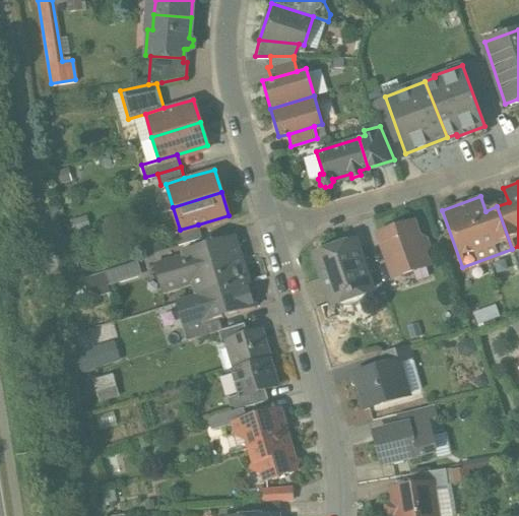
[(412,220),(378,233),(392,275),(428,263),(424,252),(425,252),(428,245),(425,238),(418,234),(417,235),(412,220)]
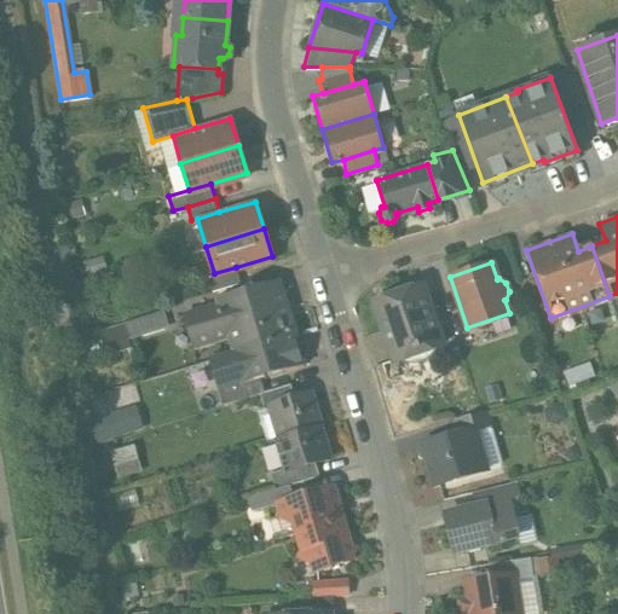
[(236,267),(214,273),(208,277),(212,290),(240,282),(236,267)]
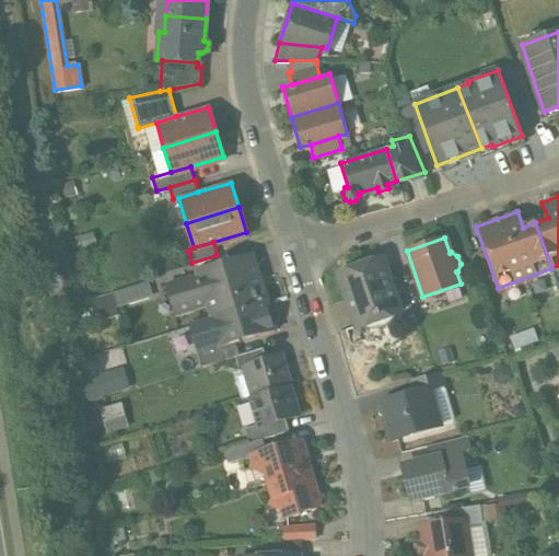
[(253,258),(218,268),(230,310),(266,300),(253,258)]
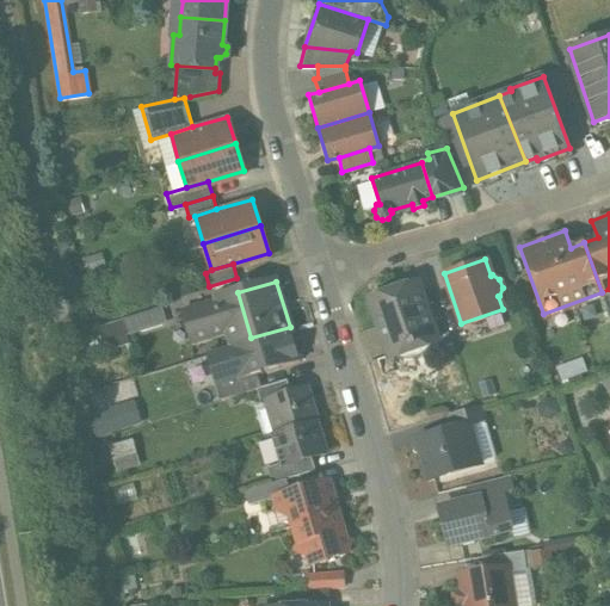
[(417,282),(369,298),(388,353),(414,345),(418,354),(423,352),(429,346),(432,339),(436,338),(417,282)]
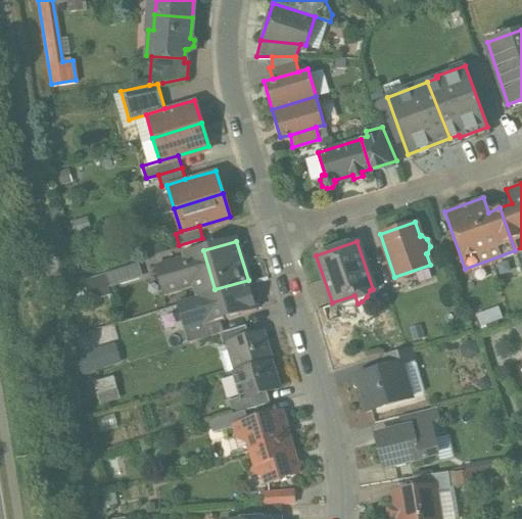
[(203,250),(157,265),(165,291),(194,283),(198,294),(215,289),(203,250)]
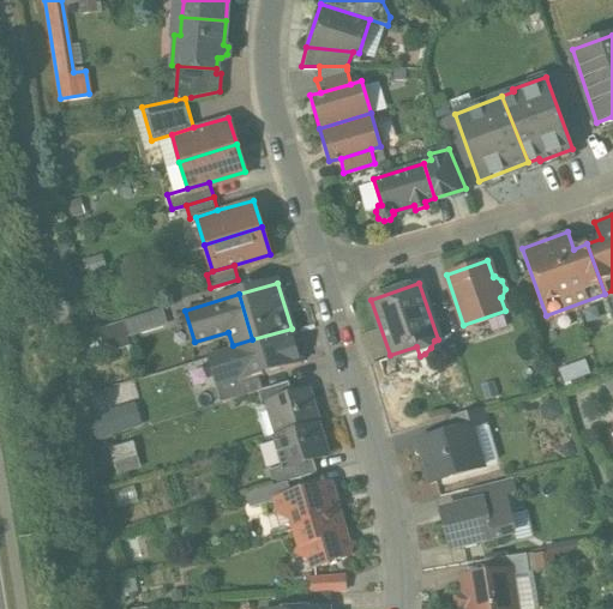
[(124,325),(107,330),(113,348),(128,342),(127,335),(167,321),(162,306),(122,320),(124,325)]
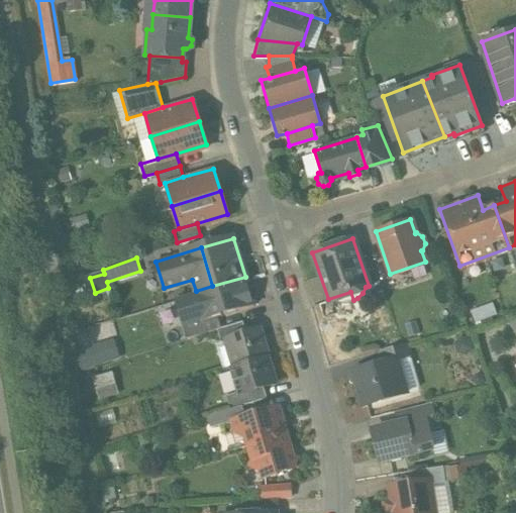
[(212,286),(196,291),(199,302),(194,303),(199,318),(199,320),(217,314),(253,304),(245,277),(212,286)]
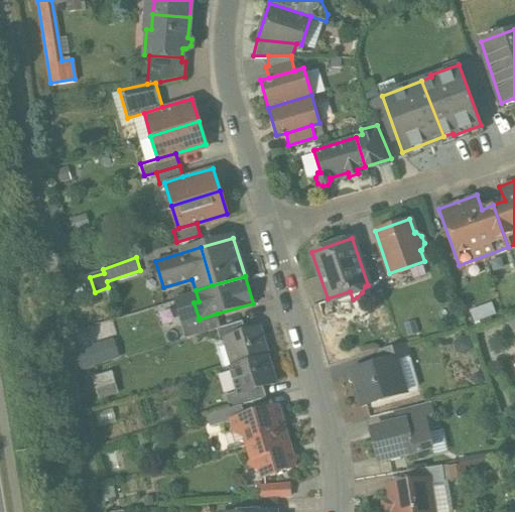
[(221,326),(217,313),(199,320),(199,317),(181,323),(185,336),(216,327),(221,326)]
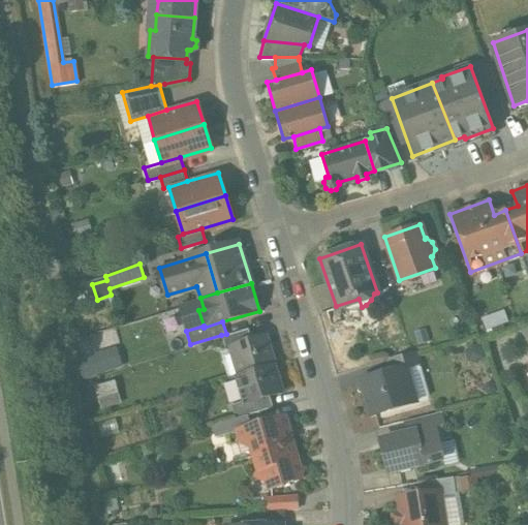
[(225,348),(233,346),(233,344),(251,339),(248,327),(226,334),(221,335),(225,348)]
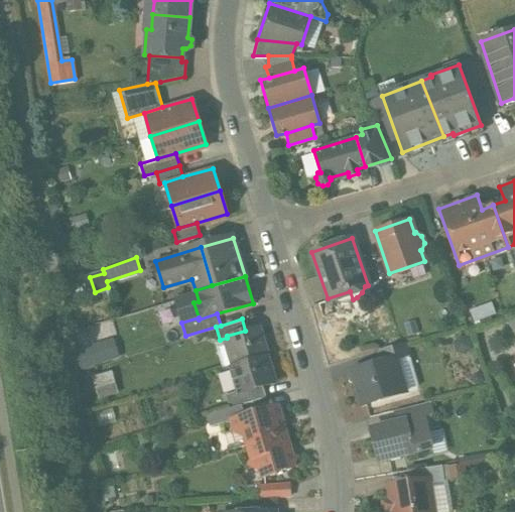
[(245,331),(227,336),(227,338),(235,363),(266,354),(258,327),(245,331)]
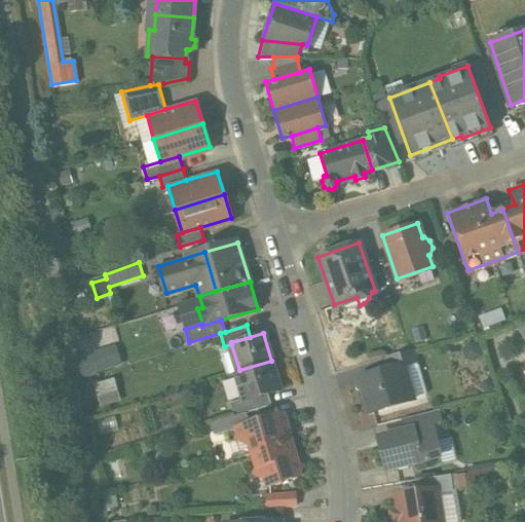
[(115,343),(84,353),(90,371),(121,362),(115,343)]
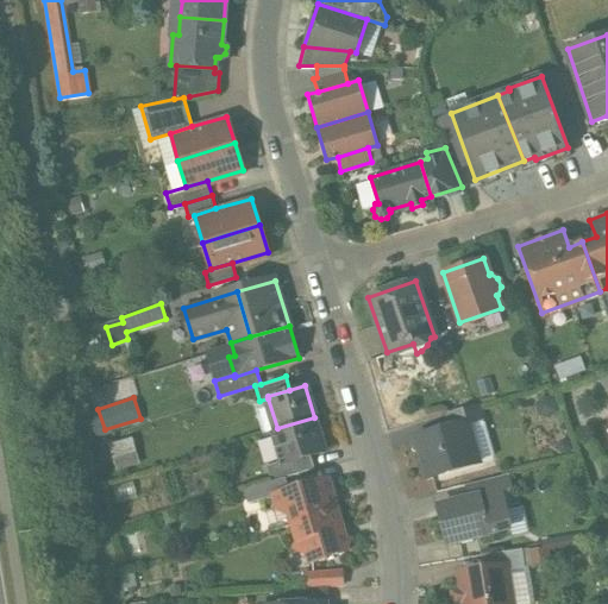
[(446,411),(450,426),(462,422),(462,423),(481,419),(477,402),(446,411)]
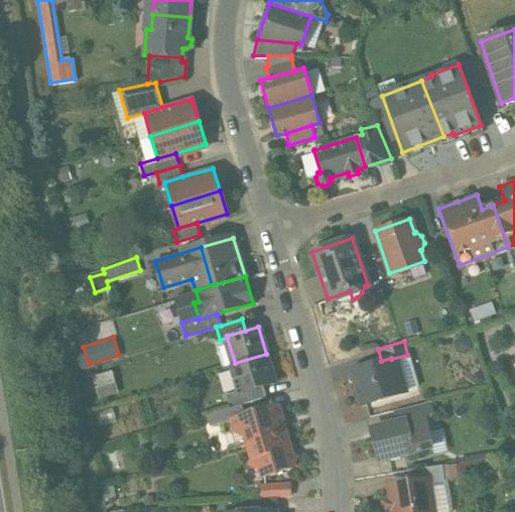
[(235,363),(230,365),(237,390),(238,392),(262,384),(274,381),(266,354),(235,363)]
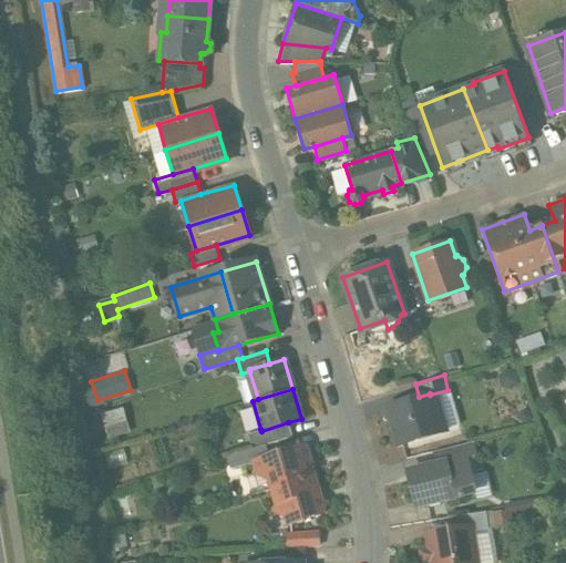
[(419,397),(387,406),(398,442),(441,430),(430,395),(430,393),(419,397)]
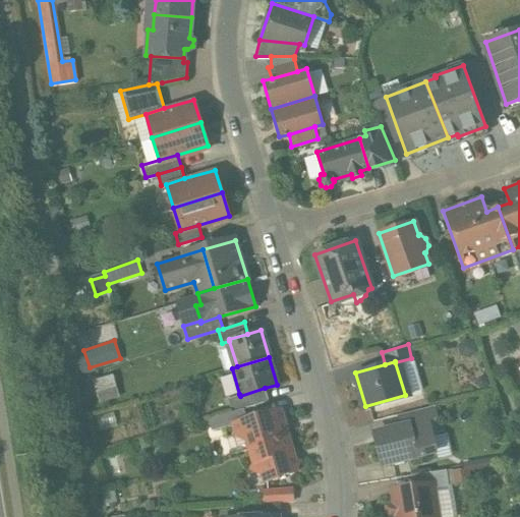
[(114,370),(93,376),(99,398),(120,393),(114,370)]
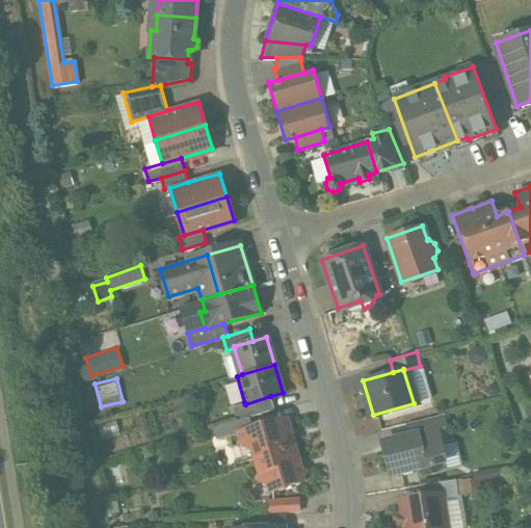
[(245,404),(244,402),(233,405),(237,419),(273,408),(270,396),(245,404)]
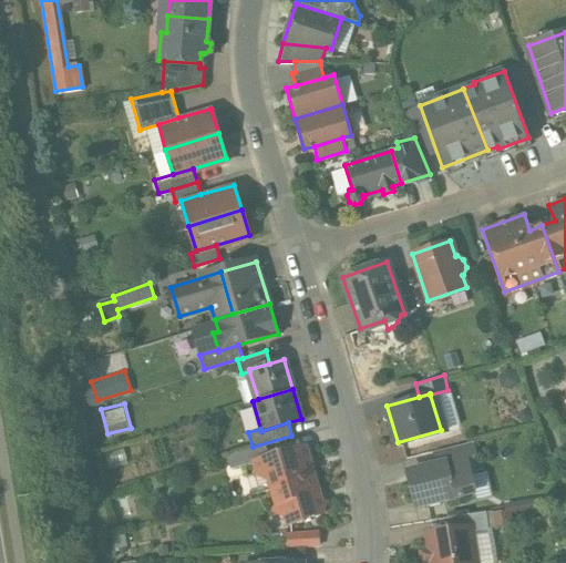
[(436,449),(440,462),(464,456),(465,457),(475,454),(472,440),(436,449)]
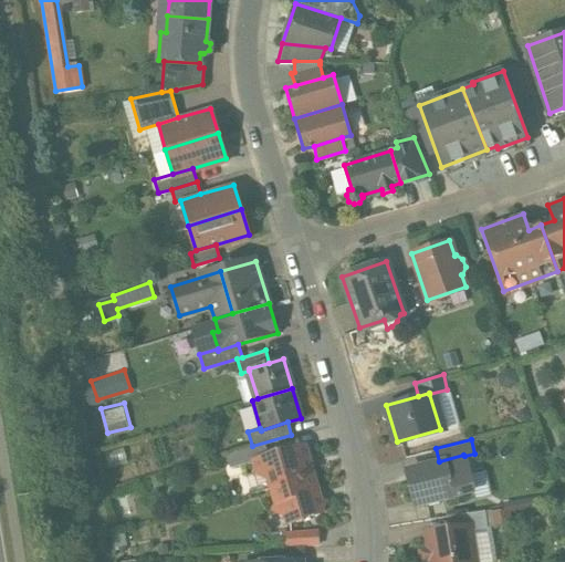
[(304,445),(253,460),(255,468),(254,470),(268,478),(271,487),(313,475),(304,445)]
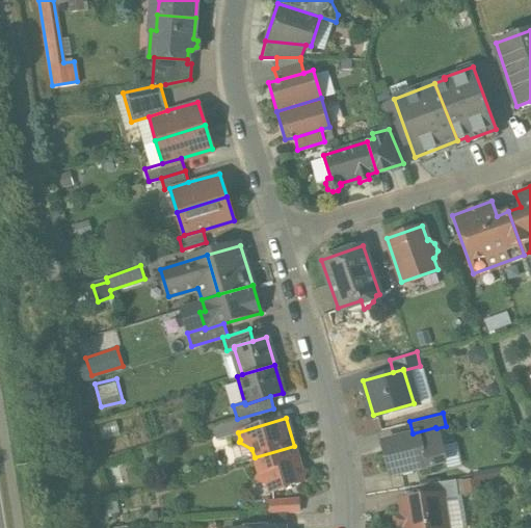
[(413,433),(382,441),(386,457),(394,455),(398,471),(444,459),(436,428),(435,427),(413,433)]
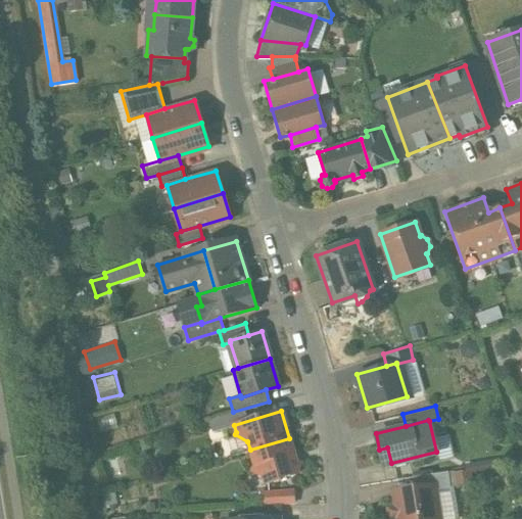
[(289,438),(250,450),(254,465),(252,469),(264,475),(266,482),(281,478),(280,476),(297,471),(296,467),(299,462),(294,459),(293,456),(290,457),(288,450),(292,449),(289,438)]
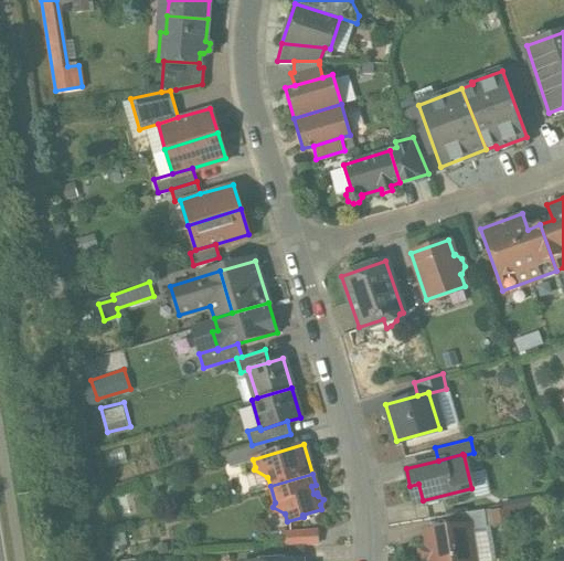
[(445,514),(447,527),(469,524),(470,528),(487,525),(483,508),(445,514)]
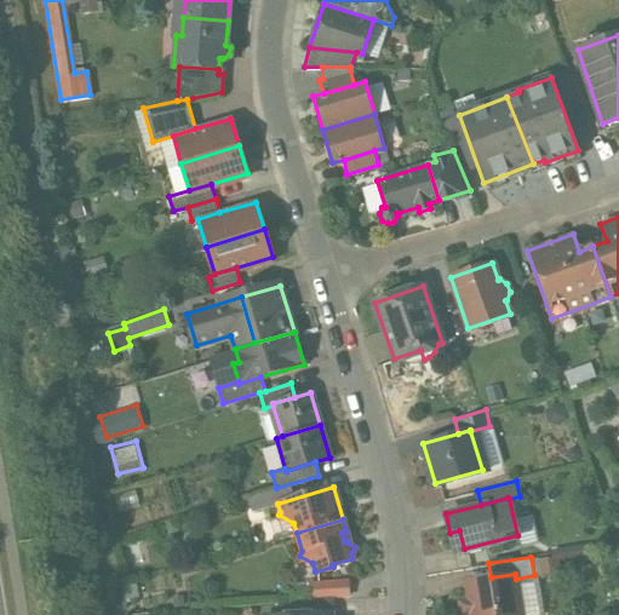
[(491,578),(465,581),(470,614),(521,614),(516,579),(515,574),(491,578)]
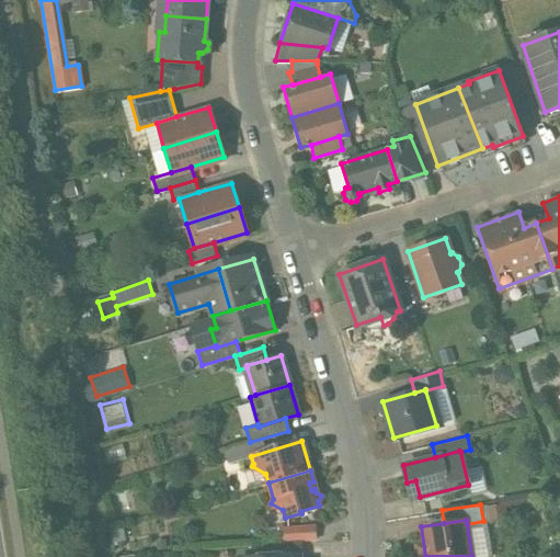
[(313,525),(280,527),(281,541),(315,538),(313,525)]
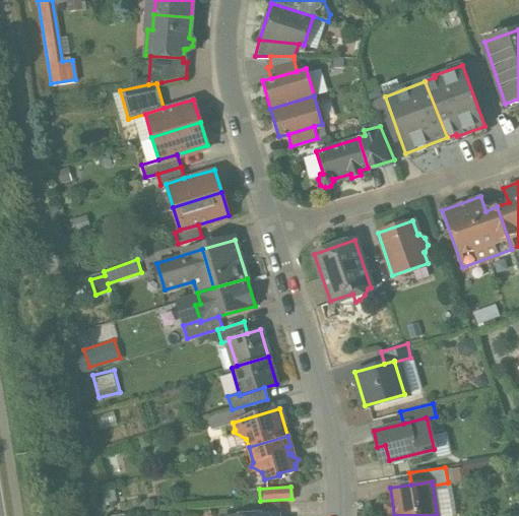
[(273,514),(273,515),(279,515),(279,501),(254,503),(254,515),(273,514)]
